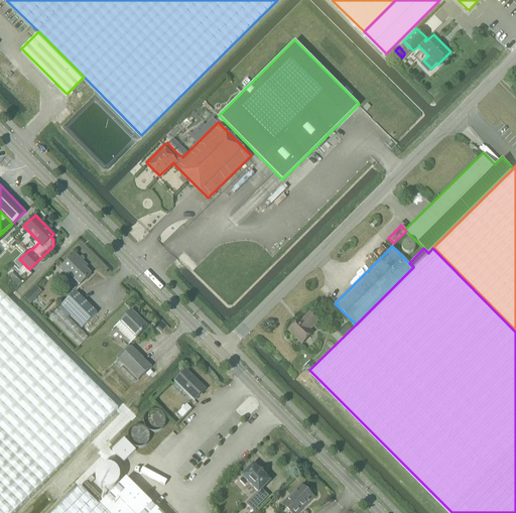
[(80,282),(91,271),(83,263),(84,261),(75,252),(59,267),(66,272),(68,270),(80,282)]
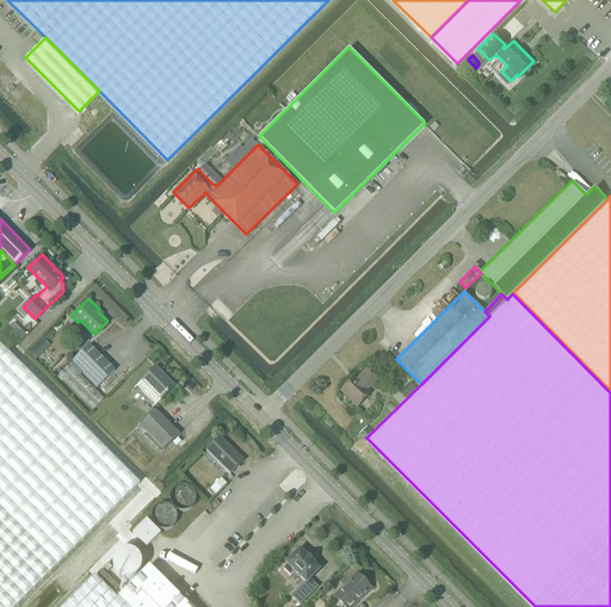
[(72,360),(71,361),(80,373),(82,371),(97,385),(113,369),(88,344),(72,360)]
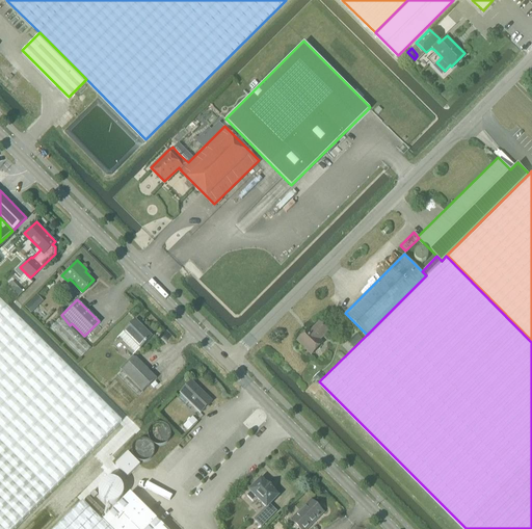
[(0,528),(10,528),(122,419),(9,307),(8,306),(7,306),(0,313),(0,528)]
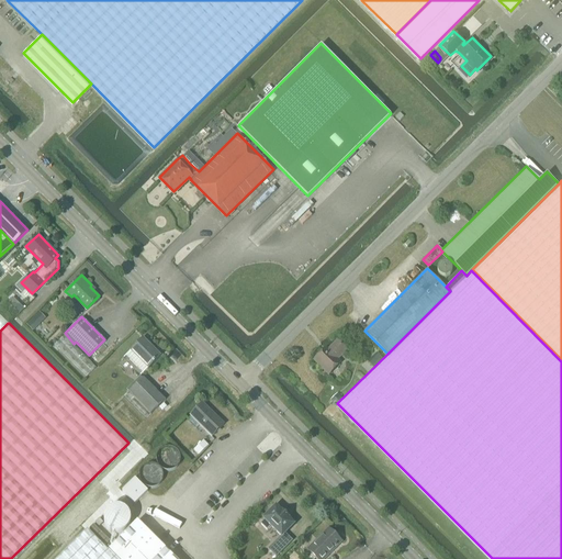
[(65,333),(54,344),(85,376),(96,366),(87,357),(74,344),(65,333)]
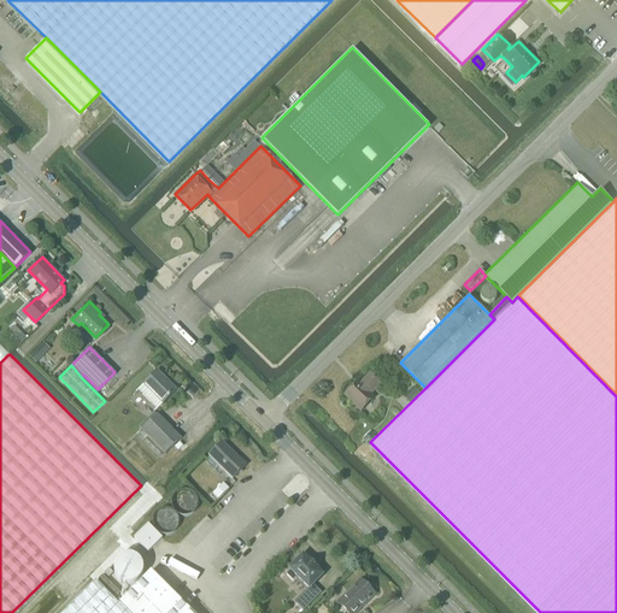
[(176,388),(157,369),(139,388),(158,407),(176,388)]
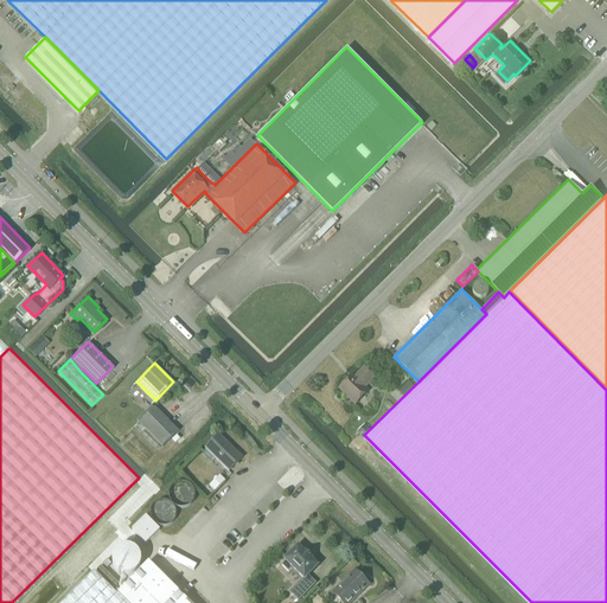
[(339,386),(355,402),(368,389),(364,385),(374,374),(364,366),(355,376),(352,373),(339,386)]
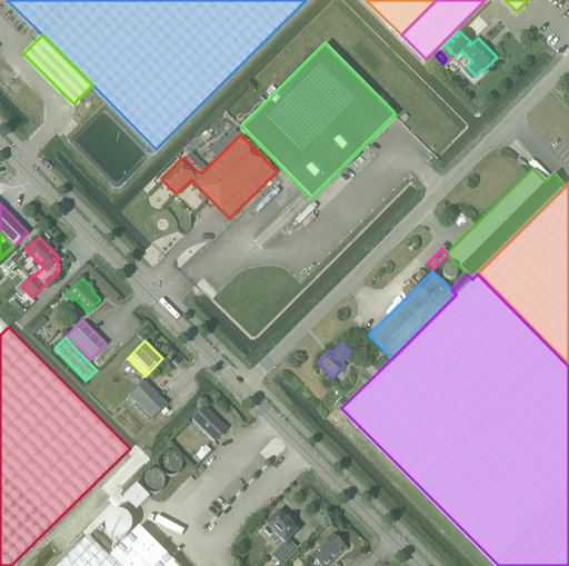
[(131,395),(153,417),(167,403),(145,380),(131,395)]
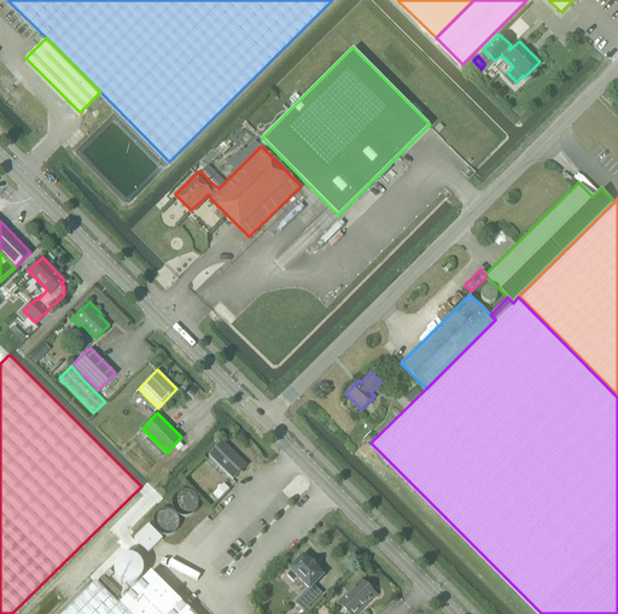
[(371,430),(363,437),(369,443),(377,436),(371,430)]
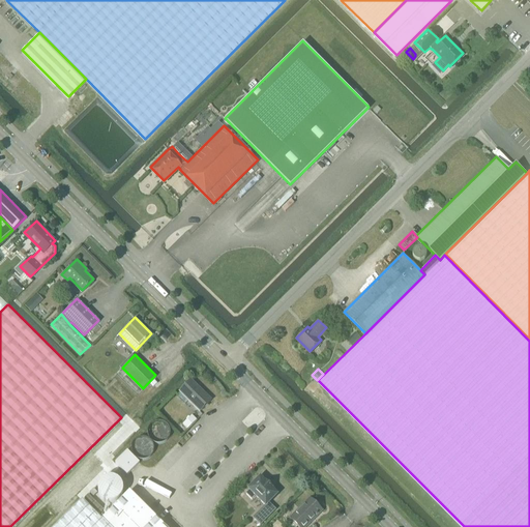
[(185,402),(188,399),(200,409),(211,398),(192,378),(180,389),(180,390),(177,393),(185,402)]
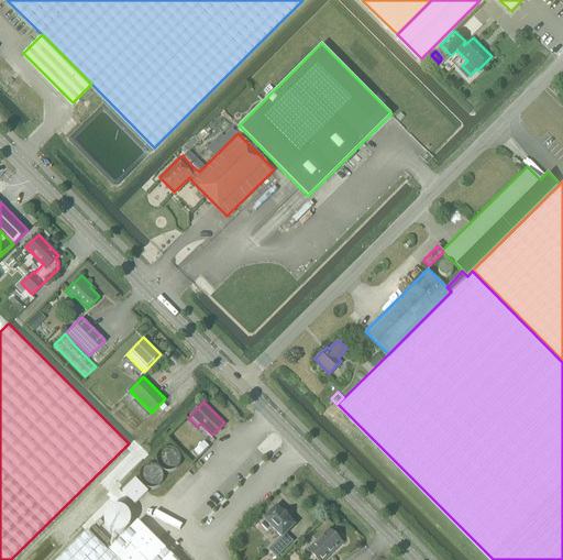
[(203,439),(194,449),(199,453),(209,443),(203,439)]
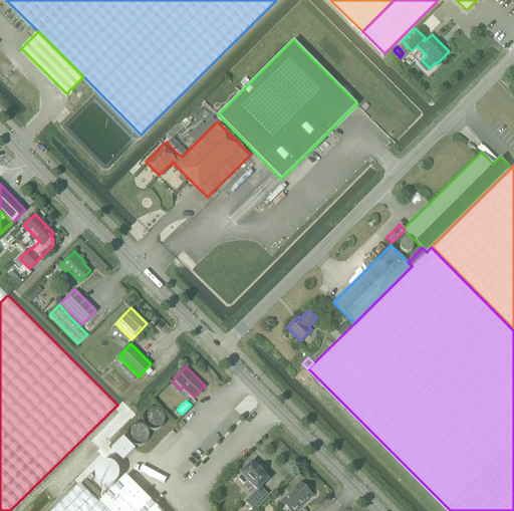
[(123,435),(111,447),(123,459),(136,447),(132,443),(131,443),(131,442),(130,442),(130,441),(123,435)]
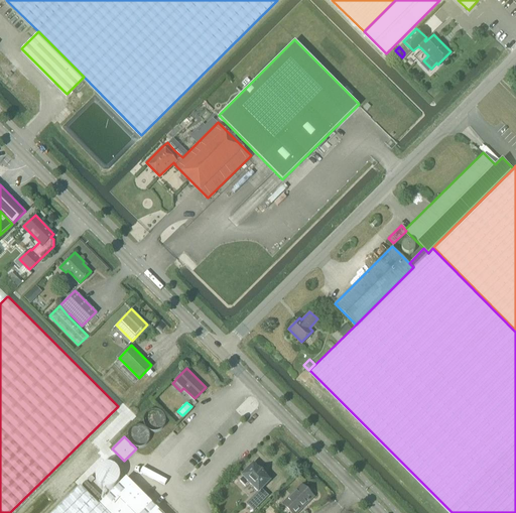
[(259,468),(253,463),(242,474),(243,475),(239,479),(245,484),(249,481),(258,490),(246,502),(254,509),(268,494),(261,488),(270,479),(264,474),(265,473),(259,468)]
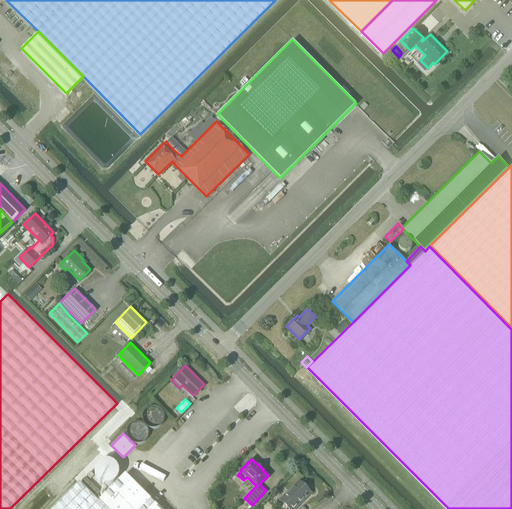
[(98,500),(107,508),(161,508),(125,473),(98,500)]
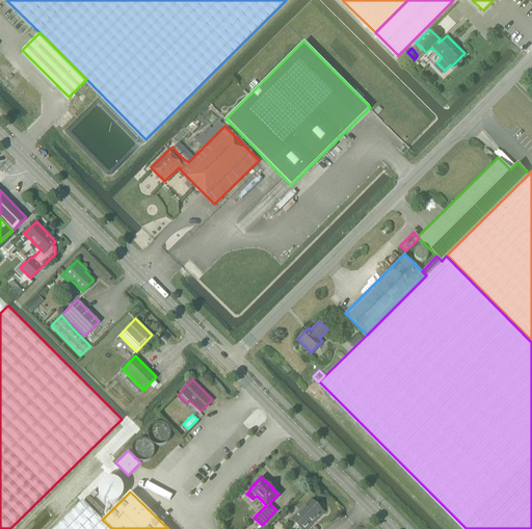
[(85,498),(101,513),(104,509),(88,494),(85,498)]
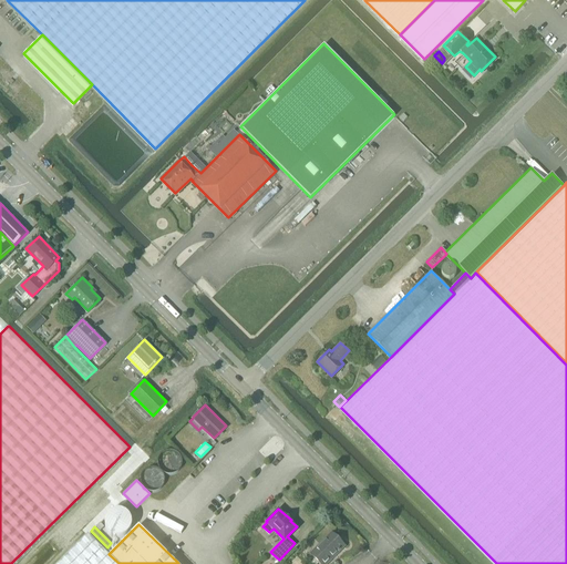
[(310,553),(321,563),(325,563),(346,544),(332,531),(310,553)]
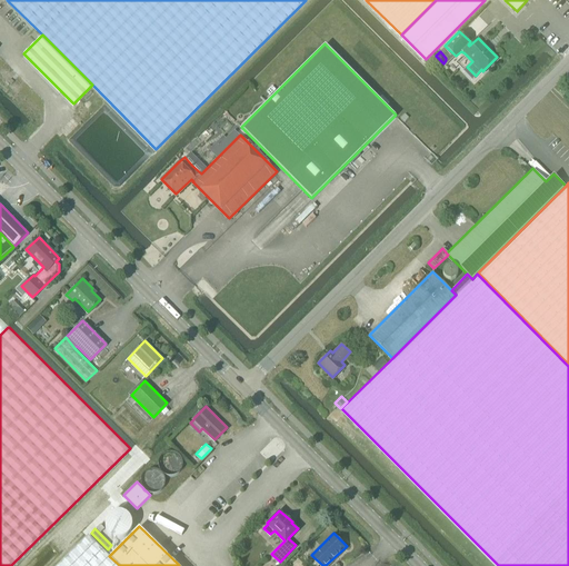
[(89,535),(57,565),(119,565),(109,556),(89,535)]
